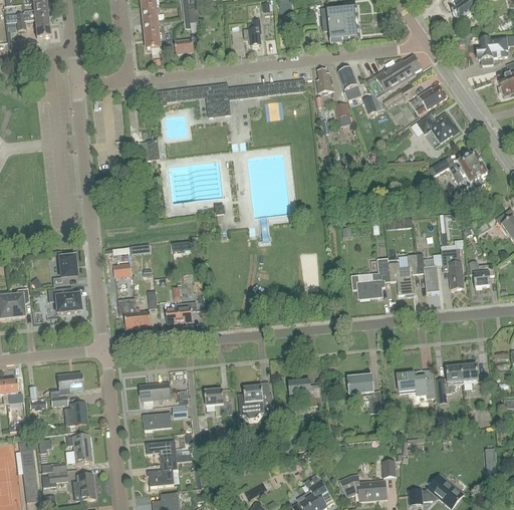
[(48,21),(45,0),(42,0),(33,1),(33,9),(26,10),(26,12),(24,12),(25,20),(34,19),(41,19),(41,22),(48,21)]
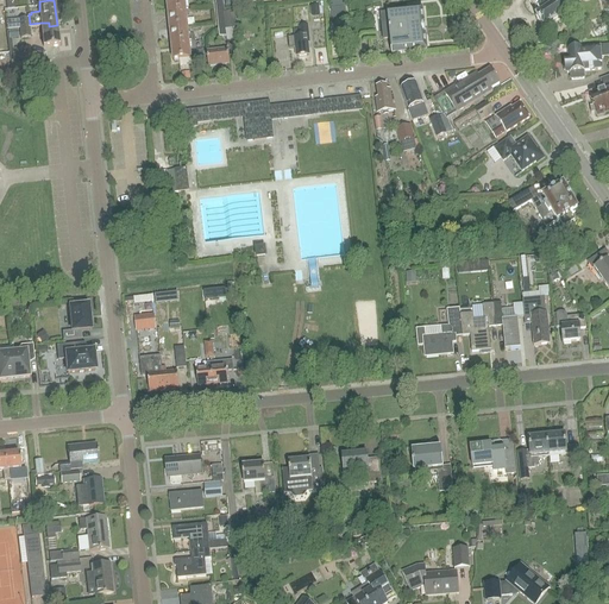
[(165,0),(173,57),(203,54),(203,46),(196,46),(195,39),(189,39),(184,0),(165,0)]
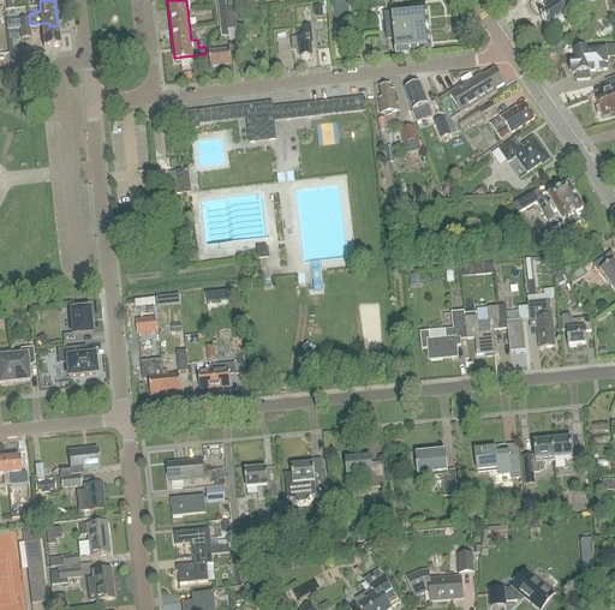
[(536,0),(537,1),(538,1),(545,12),(541,15),(549,27),(571,12),(562,0),(536,0)]
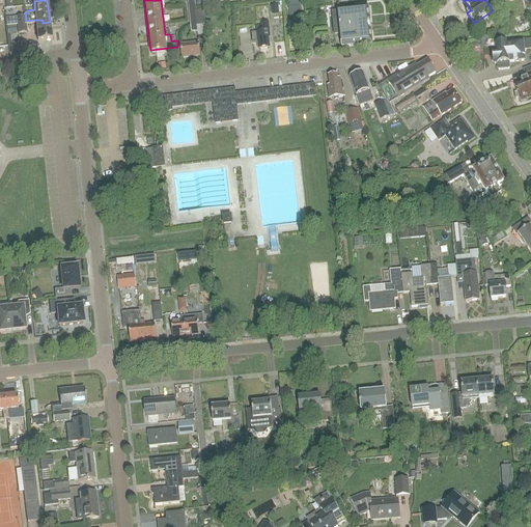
[(272,10),(279,10),(279,2),(271,2),(272,10)]
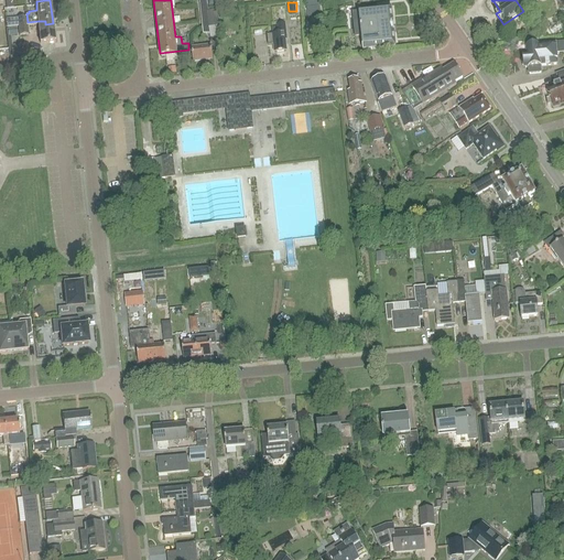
[(307,4),(306,4),(308,21),(322,19),(320,3),(318,3),(308,4),(307,4)]
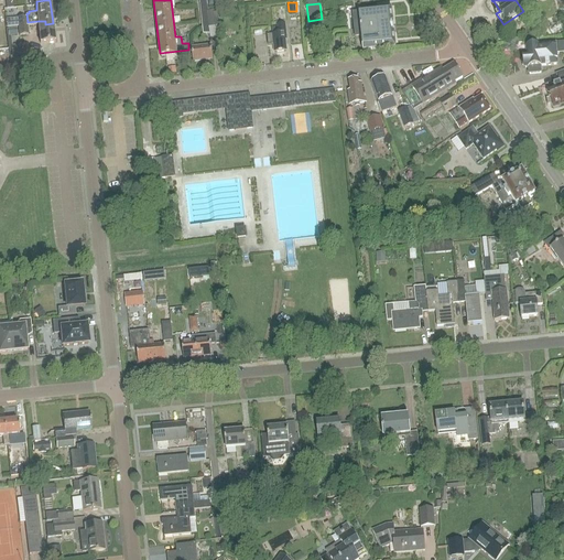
[(358,9),(351,10),(354,34),(361,33),(362,47),(396,44),(391,4),(366,8),(366,7),(358,8),(358,9)]
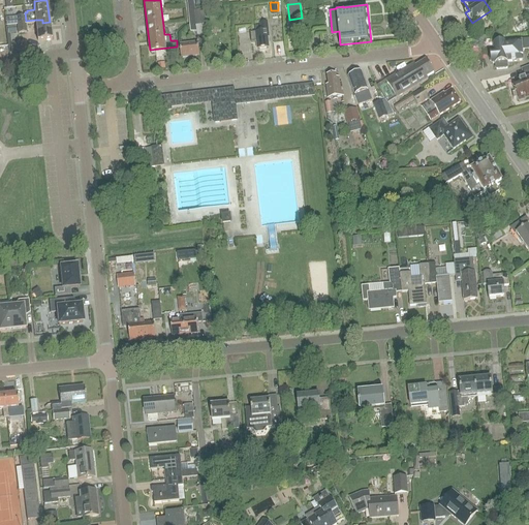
[(18,12),(5,14),(6,23),(19,21),(18,12)]
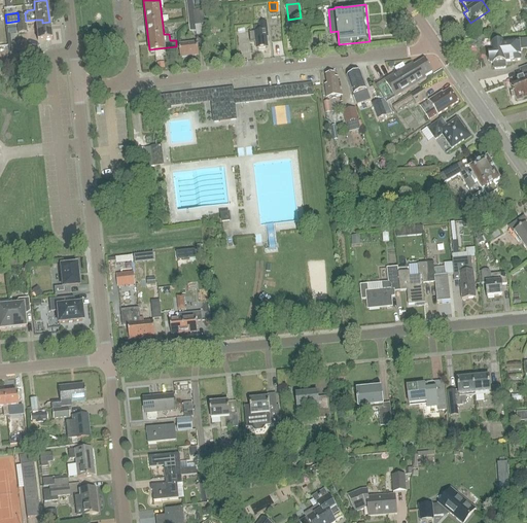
[(266,19),(258,20),(258,23),(253,23),(254,29),(253,29),(254,38),(255,38),(256,45),(268,44),(267,34),(268,34),(266,19)]
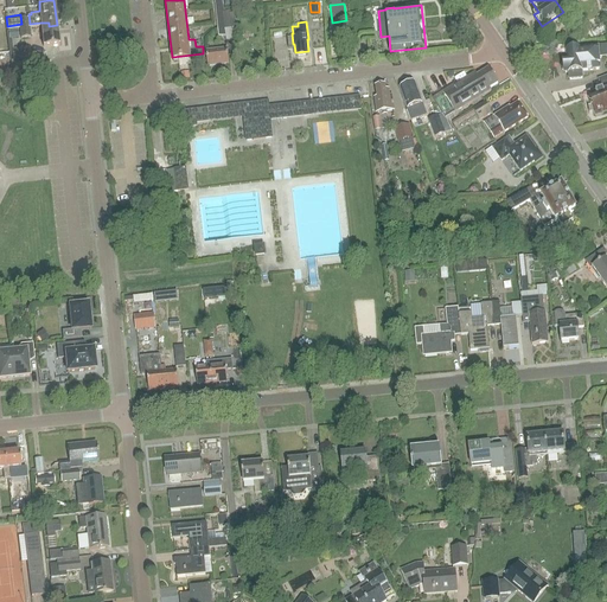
[(58,43),(57,25),(49,26),(49,23),(40,23),(43,44),(58,43)]
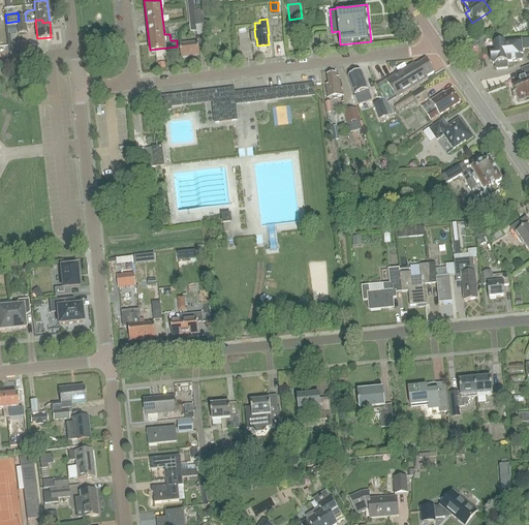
[(528,37),(522,38),(522,37),(503,39),(503,41),(494,42),(494,50),(491,51),(492,61),(496,60),(496,67),(507,66),(507,59),(523,58),(522,48),(528,47),(528,37)]
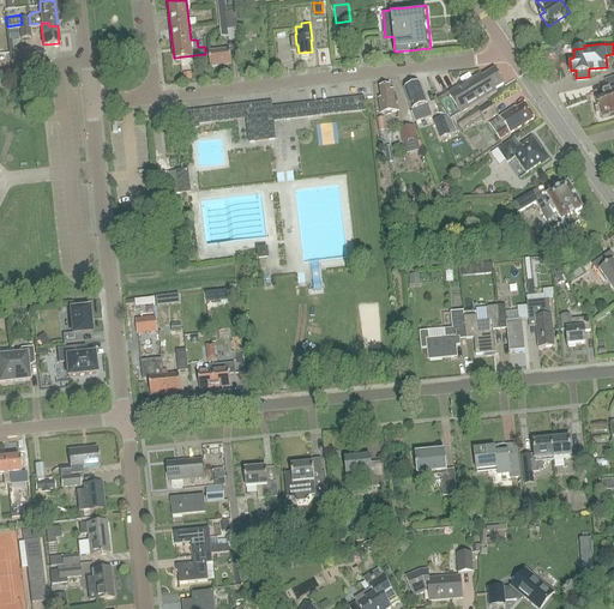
[(13,55),(28,53),(26,44),(12,46),(13,55)]
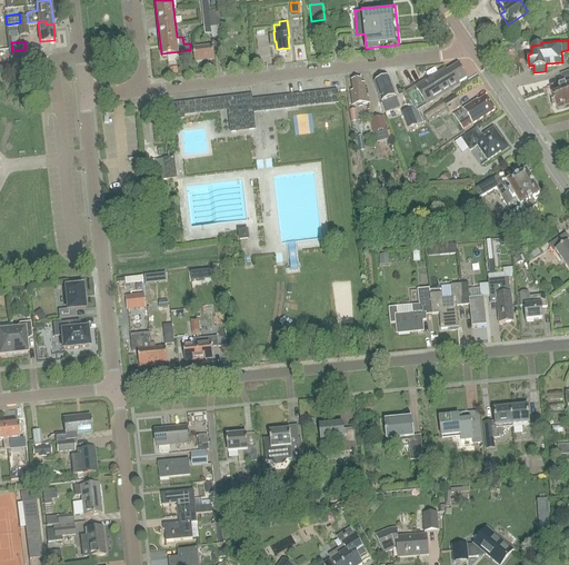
[(195,59),(215,57),(213,42),(193,45),(195,59)]
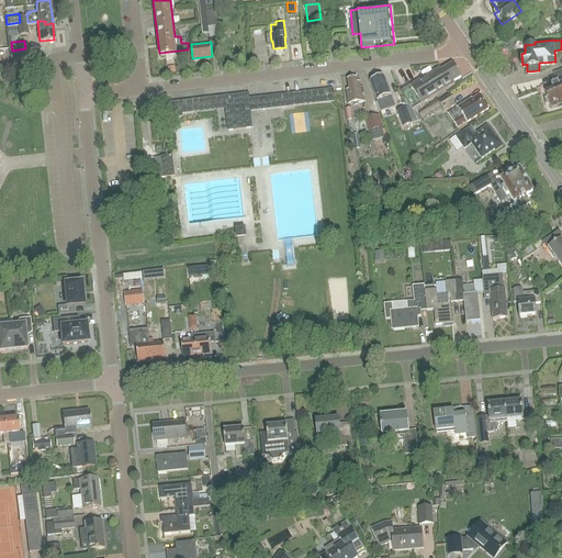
[(439,64),(400,88),(412,107),(454,81),(453,78),(461,74),(452,60),(441,67),(439,64)]
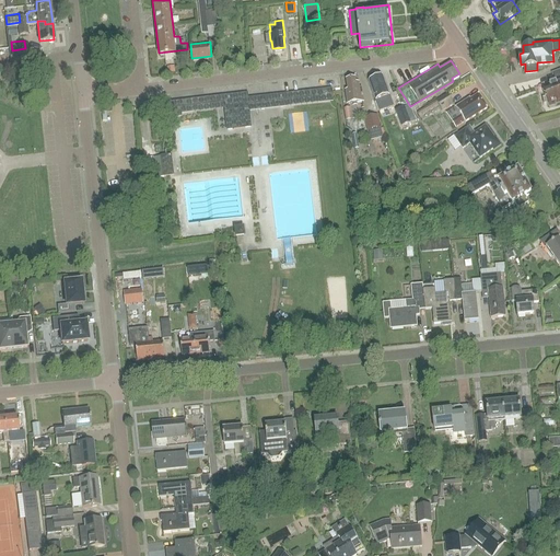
[(559,67),(551,70),(555,79),(549,81),(550,83),(543,87),(549,104),(555,102),(556,102),(559,100),(559,67)]
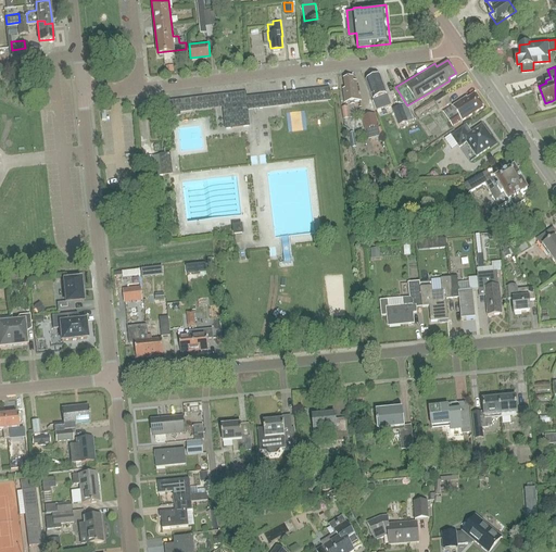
[(380,72),(366,77),(373,97),(387,92),(380,72)]
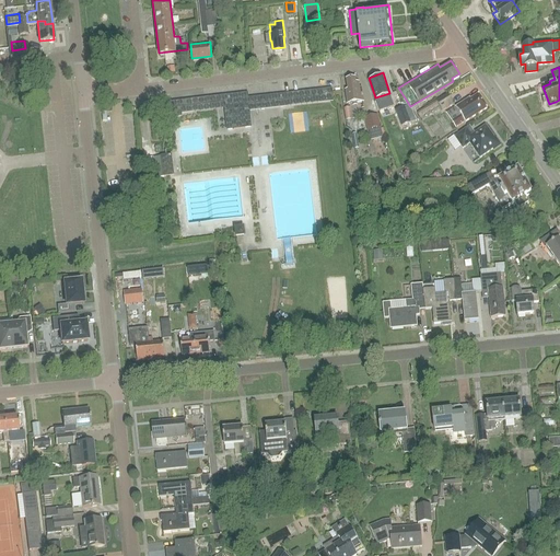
[(348,87),(346,87),(348,101),(363,99),(361,84),(359,84),(359,79),(356,80),(356,76),(346,77),(348,87)]
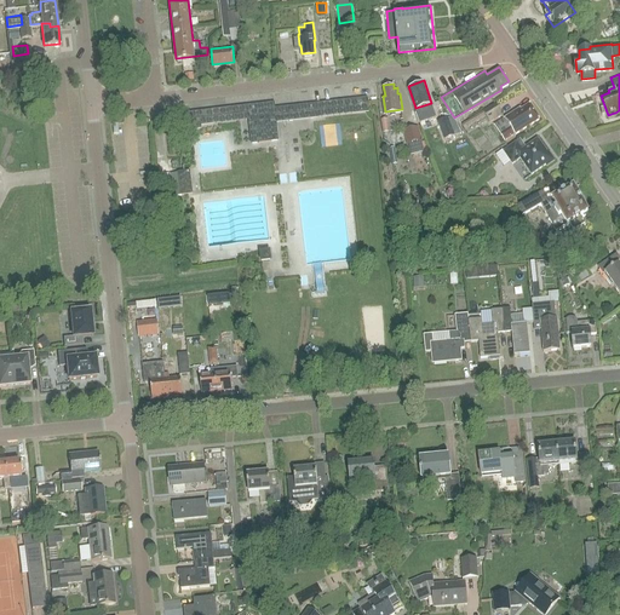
[(363,95),(351,96),(351,97),(352,110),(367,109),(367,108),(367,99),(366,96),(366,95),(363,95)]
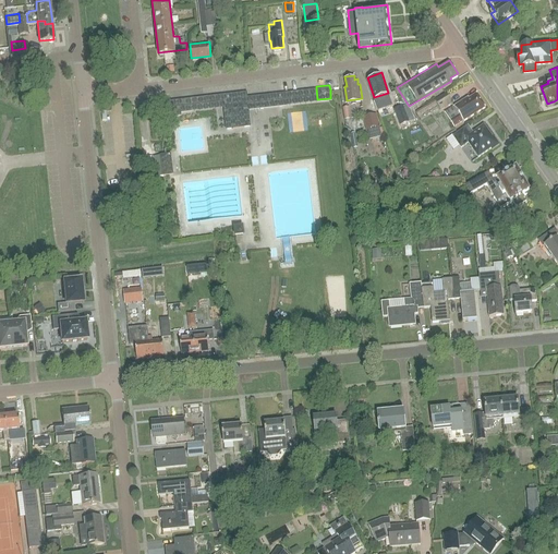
[(316,86),(286,89),(287,91),(288,103),(317,99),(316,87),(316,86)]
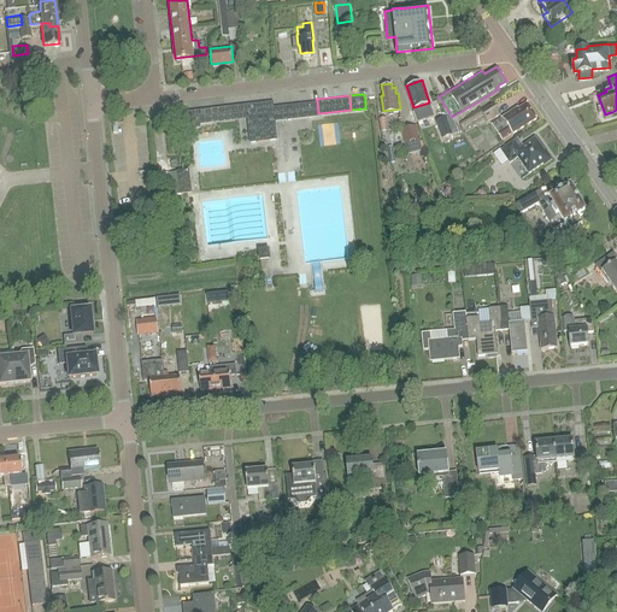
[(274,99),(211,106),(211,107),(212,119),(212,121),(248,116),(250,127),(275,124),(274,119),(286,118),(285,105),(285,103),(274,105),(274,99)]
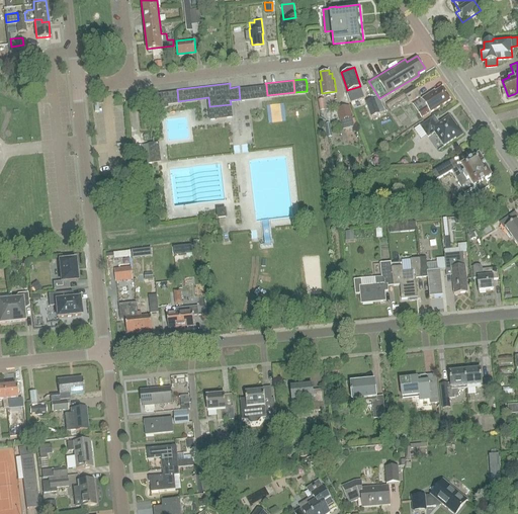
[(265,83),(258,84),(258,85),(259,97),(267,96),(267,95),(266,84),(265,83)]
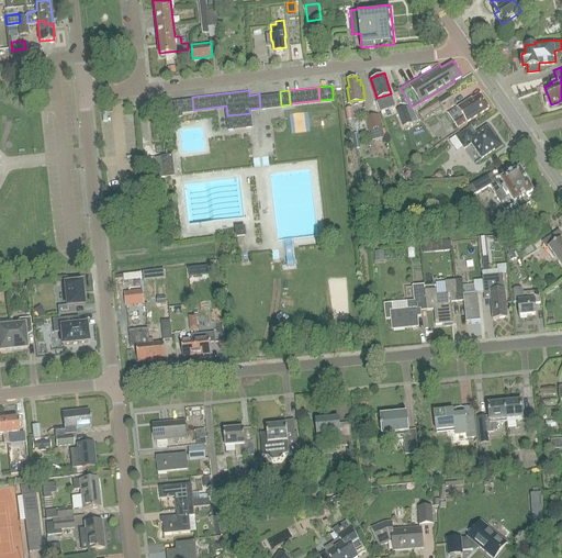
[(280,92),(280,91),(267,92),(267,95),(268,107),(281,105),(280,92)]
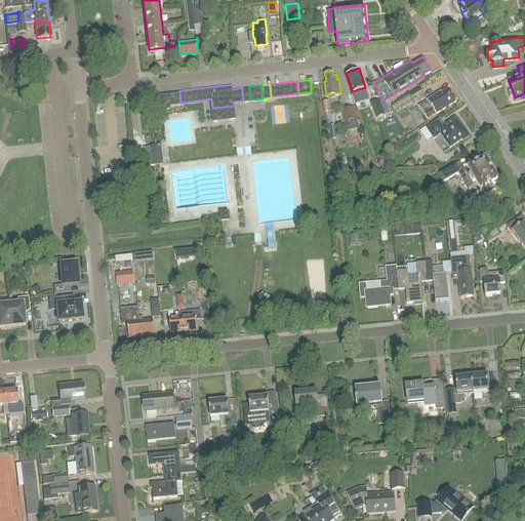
[(426,94),(419,85),(391,103),(394,107),(411,95),(415,101),(426,94)]
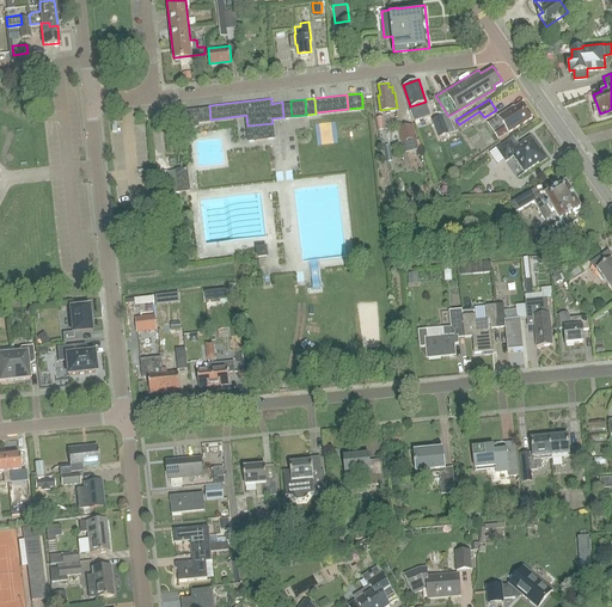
[(291,100),(282,102),(282,104),(283,117),(292,116),(291,103),(291,100)]
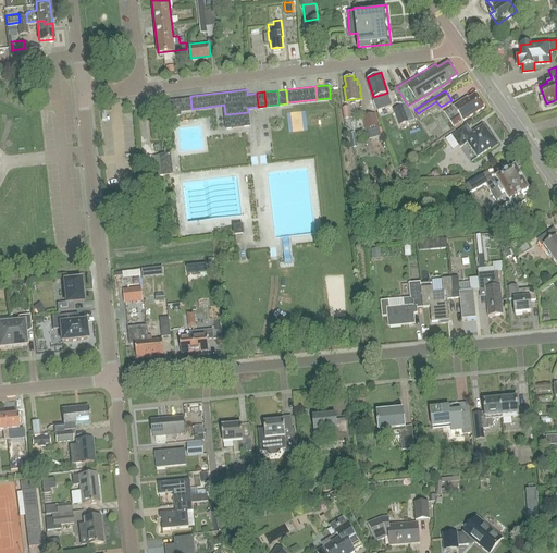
[(458,111),(448,118),(453,124),(462,118),(462,119),(484,105),(477,91),(468,96),(467,95),(454,103),(458,111)]
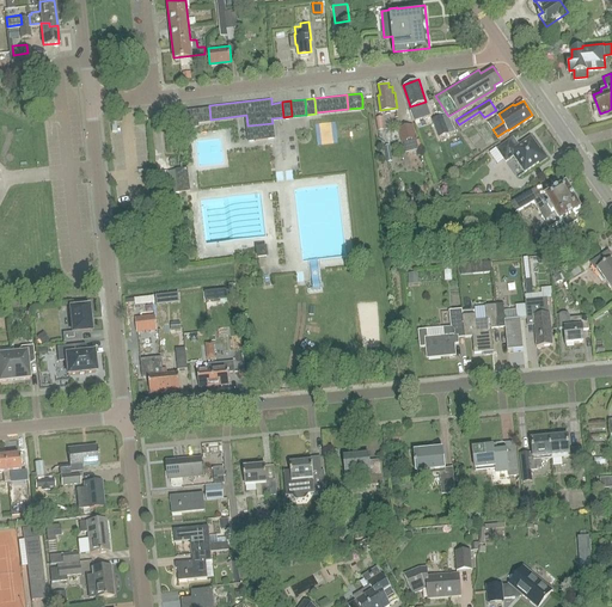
[(426,102),(410,106),(414,118),(426,115),(429,112),(426,102)]
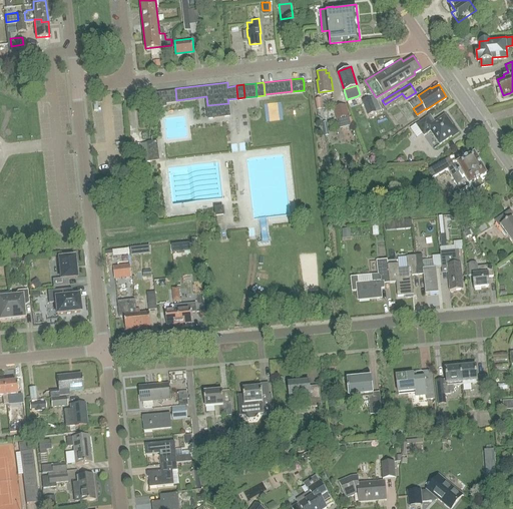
[(157,90),(155,90),(156,94),(157,105),(158,105),(167,104),(166,101),(176,100),(176,99),(175,89),(175,88),(157,90)]
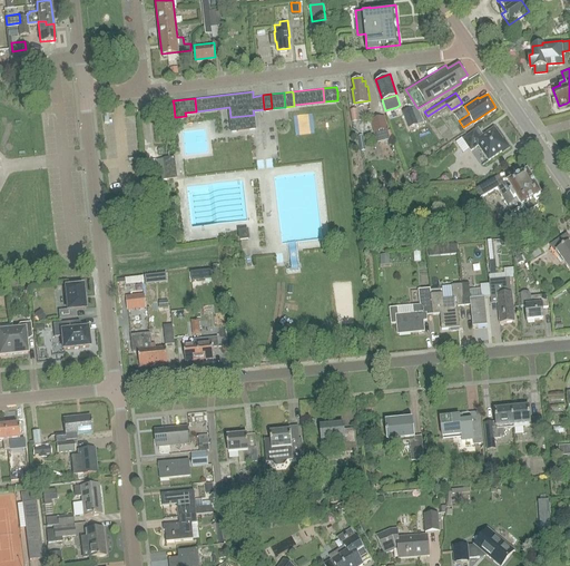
[(408,125),(418,122),(412,105),(402,108),(408,125)]
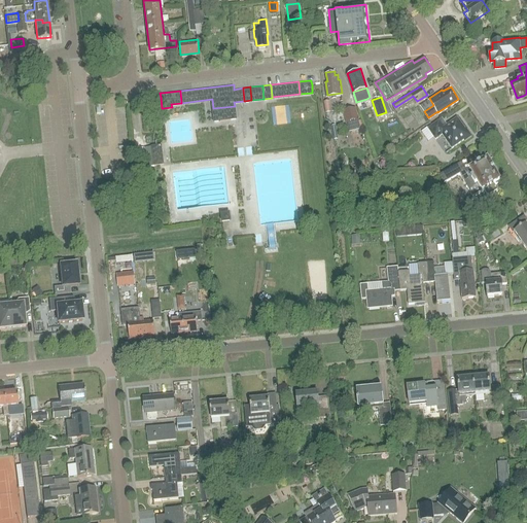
[(355,105),(344,108),(346,120),(349,129),(360,126),(359,118),(358,117),(355,105)]
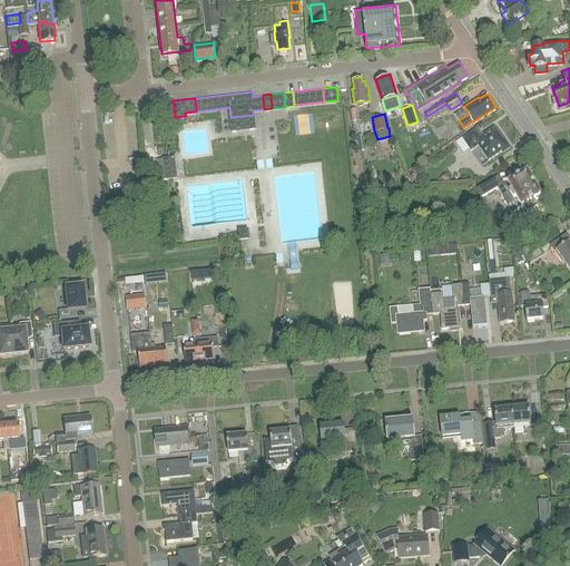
[(254,115),(231,117),(232,128),(255,126),(254,115)]
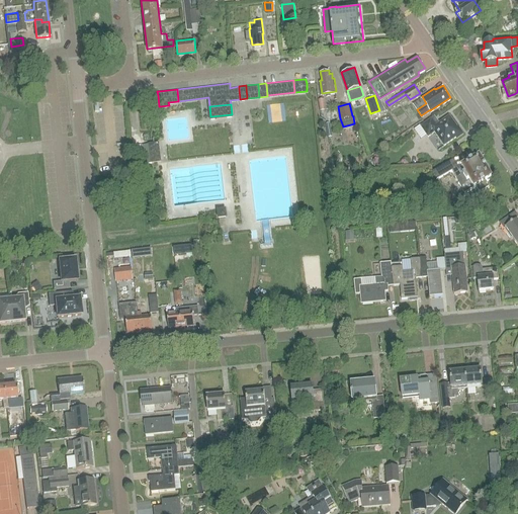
[(457,125),(449,113),(439,120),(434,114),(421,123),(428,134),(434,130),(444,143),(456,135),(456,136),(463,132),(458,124),(457,125)]
